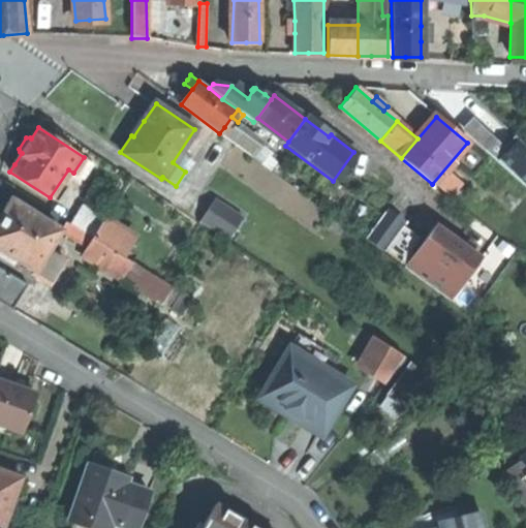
[(234,134),(224,127),(219,133),(249,156),(257,145),(238,129),(234,134)]
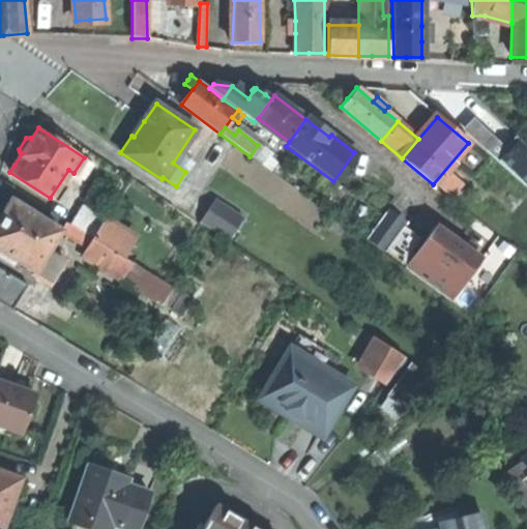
[(526,139),(519,131),(498,153),(526,180),(526,139)]
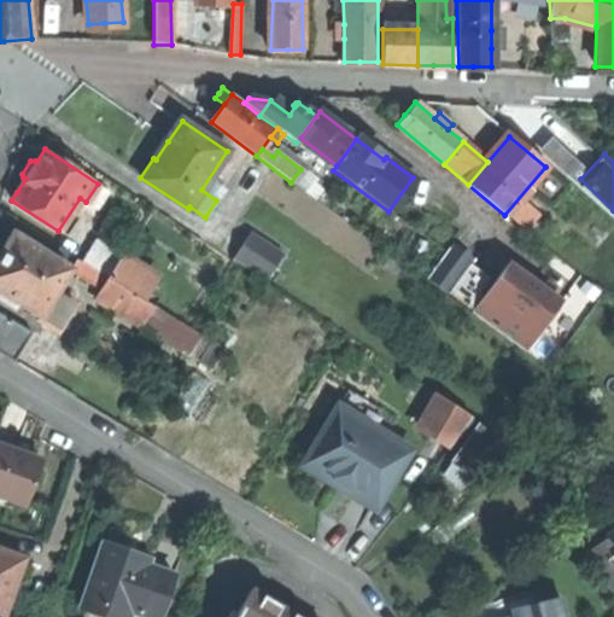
[(112,193),(98,184),(86,202),(100,211),(112,193)]
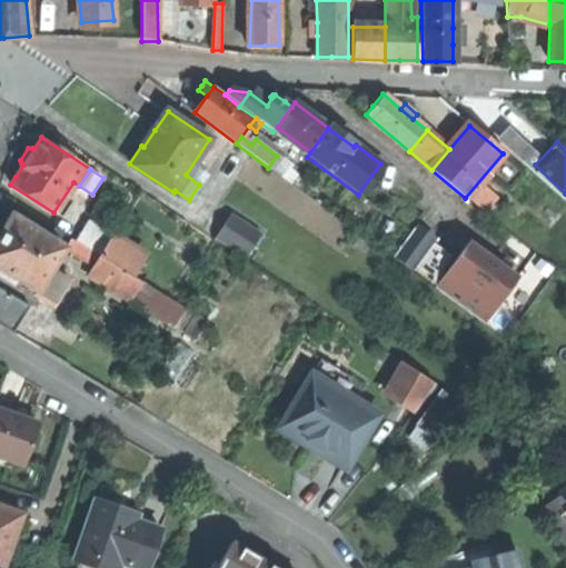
[(214,238),(244,258),(261,233),(230,213),(214,238)]
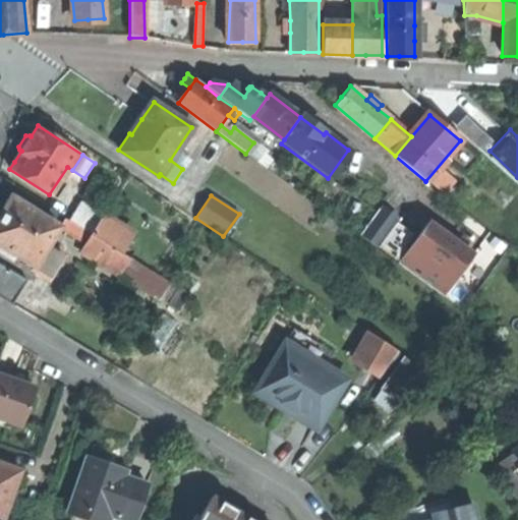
[(0,245),(34,267),(46,247),(57,229),(59,227),(10,196),(0,212),(0,245)]
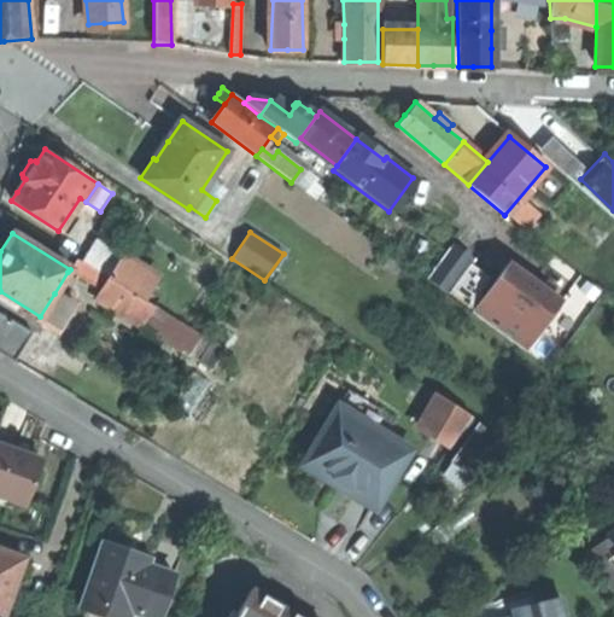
[(76,258),(70,269),(68,272),(99,291),(122,256),(94,239),(81,261),(76,258)]
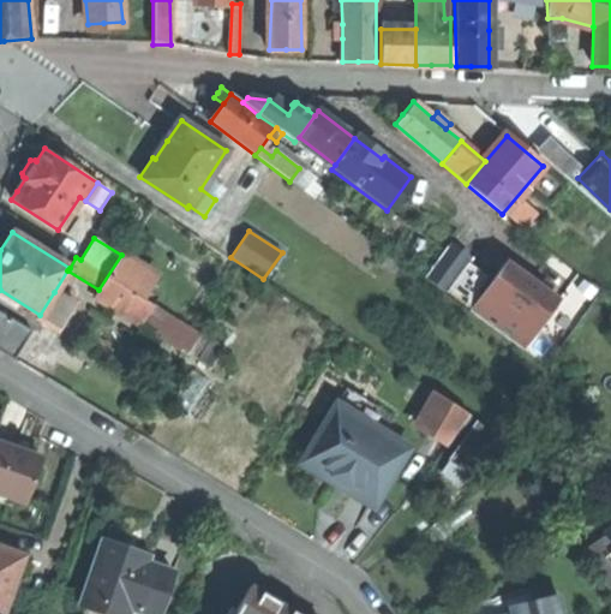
[(467,262),(447,246),(424,276),(444,292),(445,290),(463,267),(467,262)]
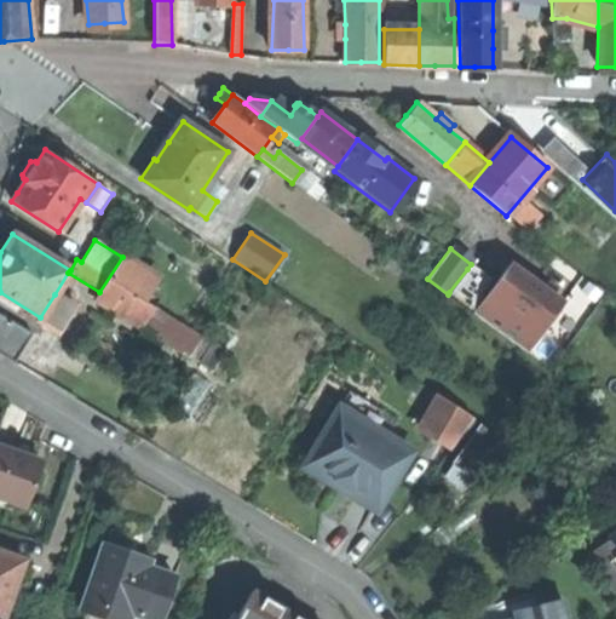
[(157,279),(122,257),(99,292),(96,299),(140,327),(154,307),(144,301),(157,279)]
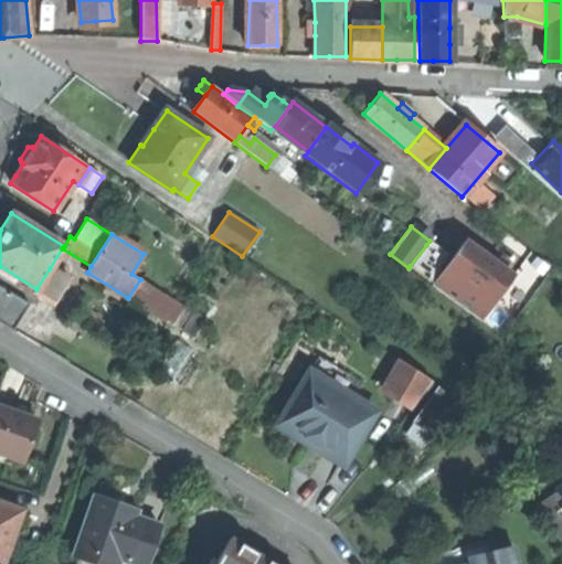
[(512,277),(462,241),(457,247),(458,248),(432,286),(480,321),(512,277)]
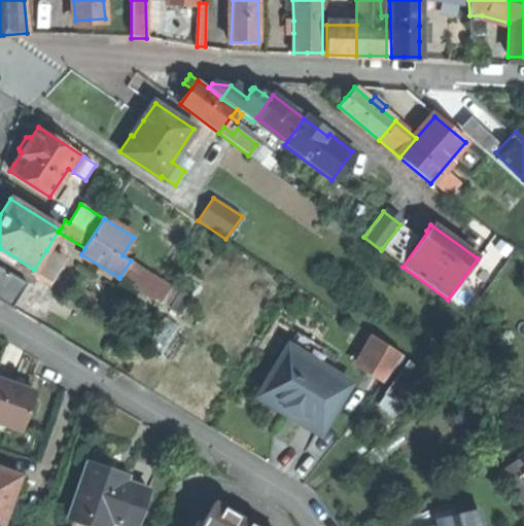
[(410,238),(397,229),(382,248),(395,258),(410,238)]
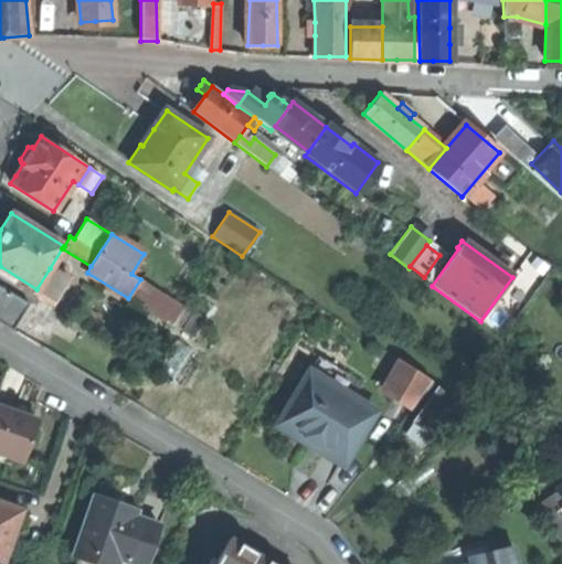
[(65,278),(50,268),(36,289),(52,299),(65,278)]
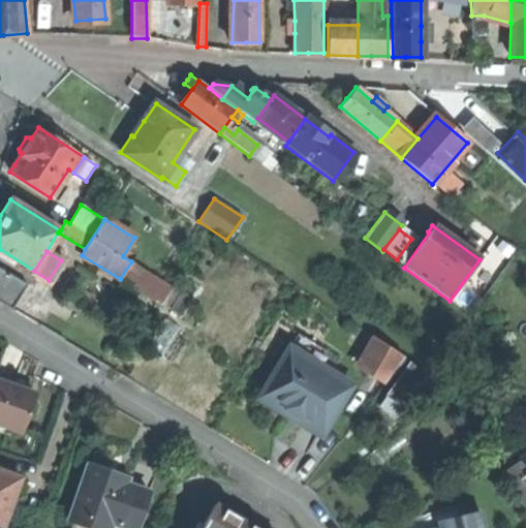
[(160,305),(172,287),(131,261),(120,279),(160,305)]
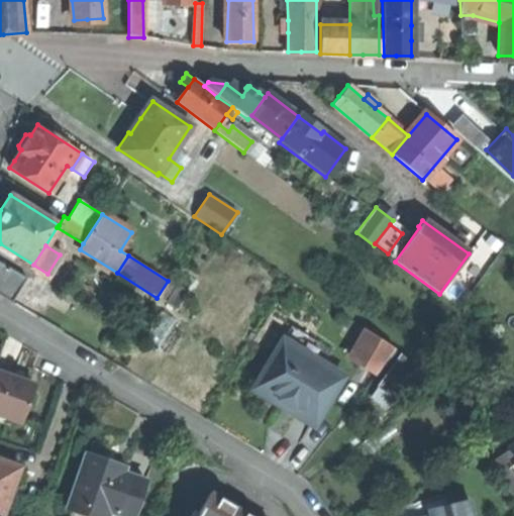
[(25,278),(0,262),(0,295),(11,302),(25,278)]
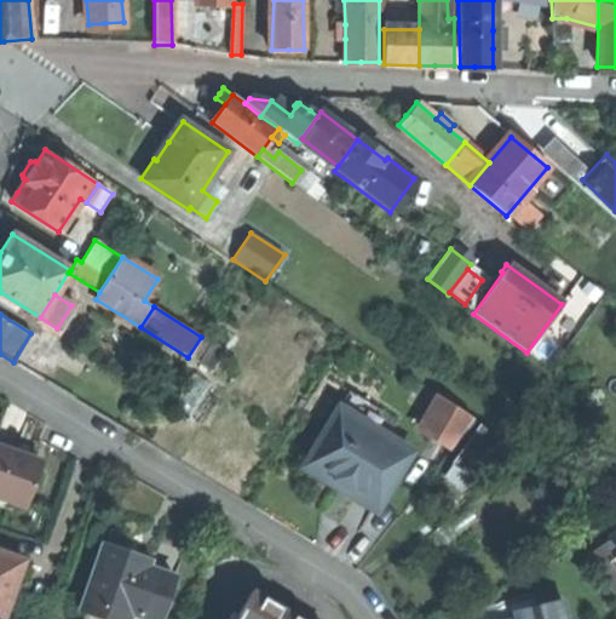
[(223,350),(201,337),(188,357),(208,370),(223,350)]
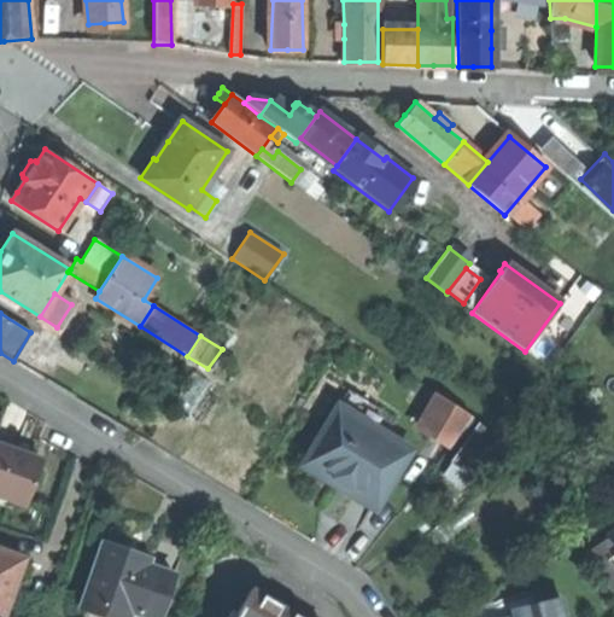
[(208,383),(192,373),(171,405),(188,414),(208,383)]
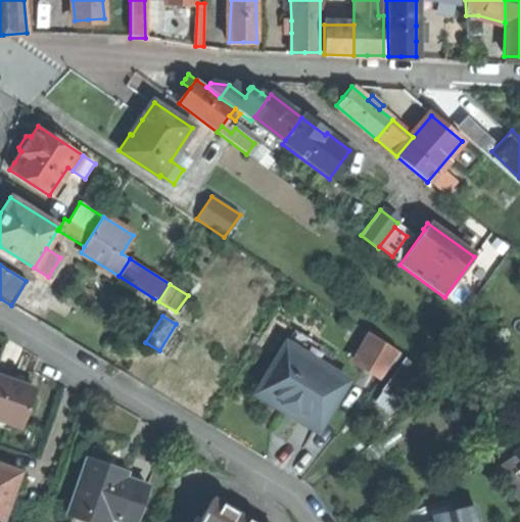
[(294,330),(286,343),(313,360),(321,346),(294,330)]
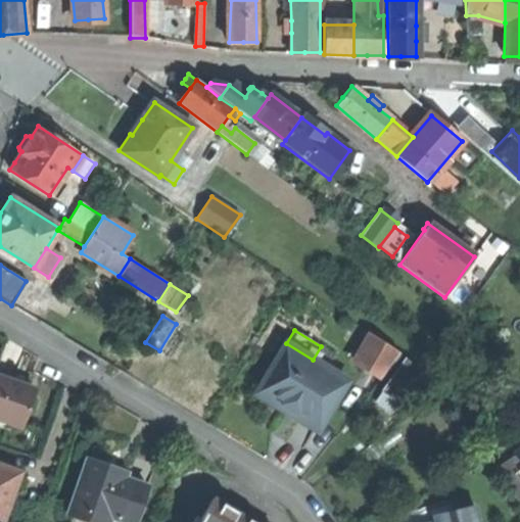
[(355,361),(380,377),(398,352),(370,334),(355,361)]
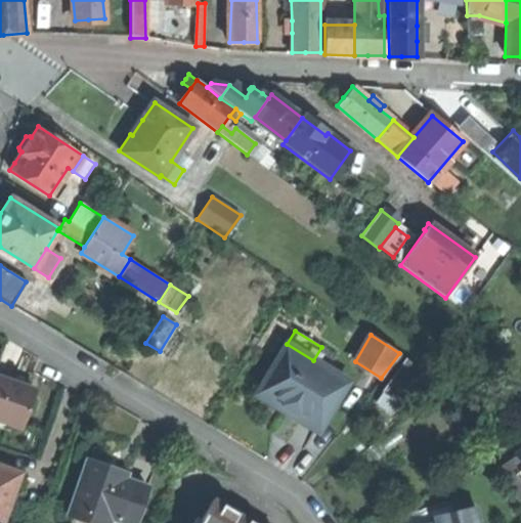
[(287,413),(316,431),(347,382),(313,360),(287,344),(256,394),(287,413)]
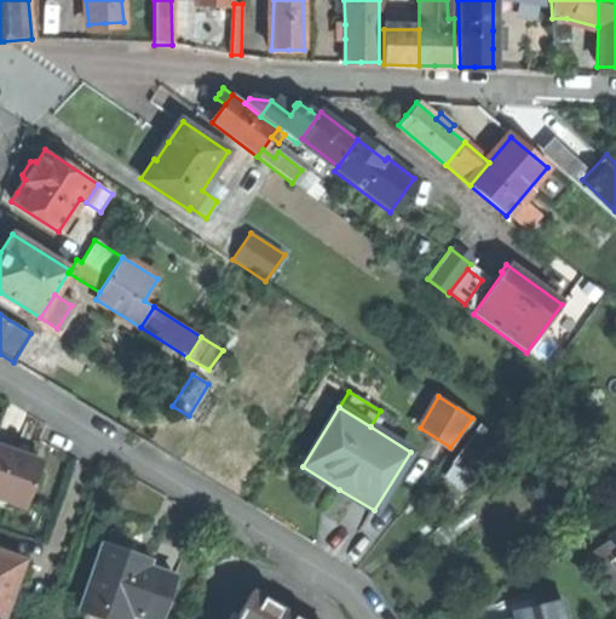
[(0,497),(24,505),(34,479),(28,476),(35,456),(12,447),(0,442),(0,497)]
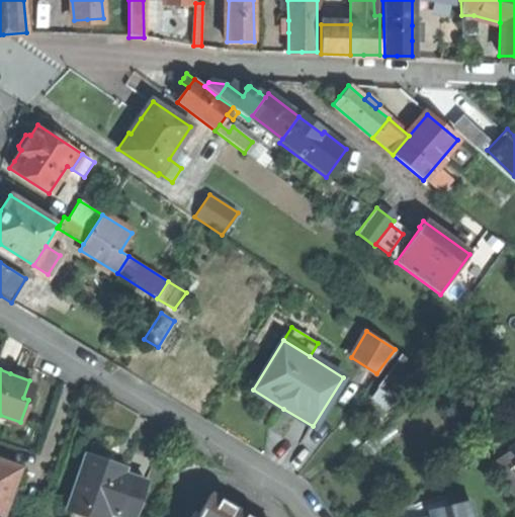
[(86,455),(68,511),(84,516),(85,516),(89,506),(109,513),(122,516),(133,516),(146,482),(122,474),(124,467),(108,462),(86,455)]
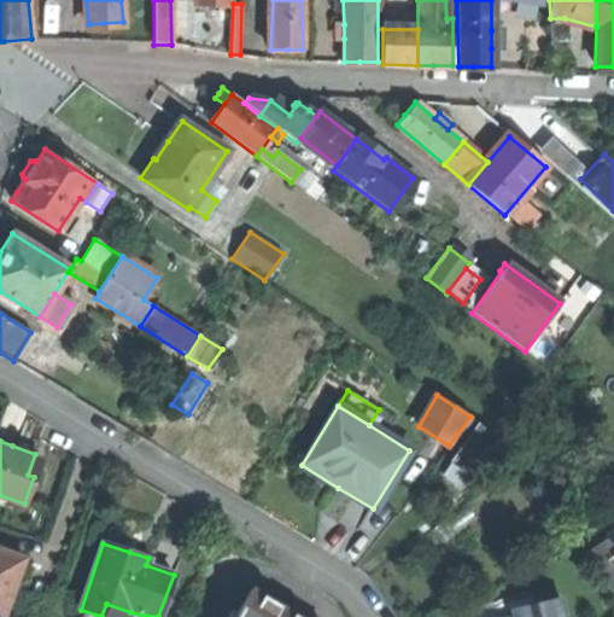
[(0,615),(3,616),(24,558),(0,549),(0,615)]
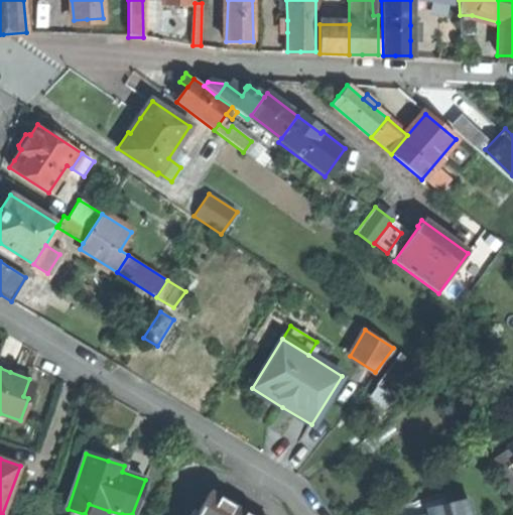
[(247,514),(240,510),(207,491),(193,514),(247,514)]
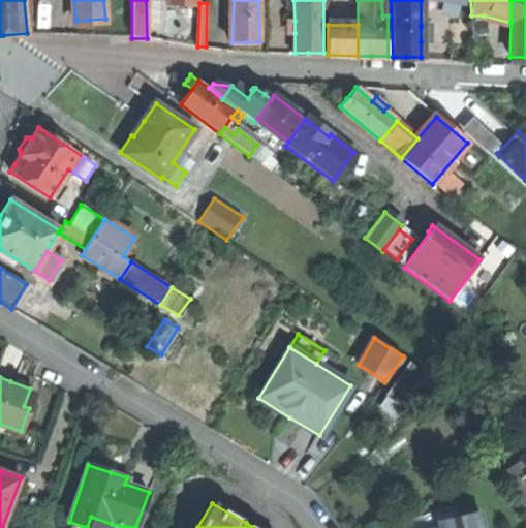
[(481,527),(477,511),(437,521),(438,527),(481,527)]
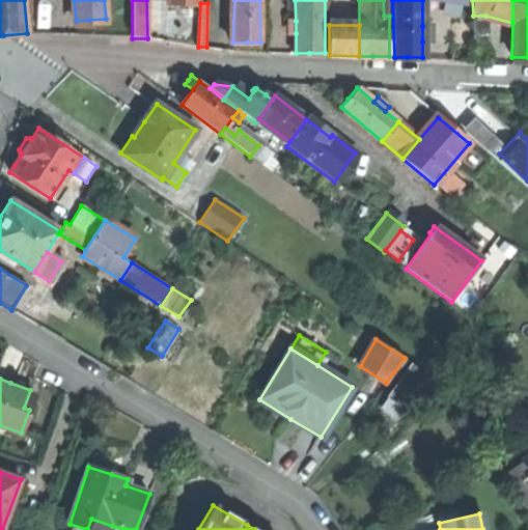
[(110,529),(112,526),(91,519),(87,529),(110,529)]
